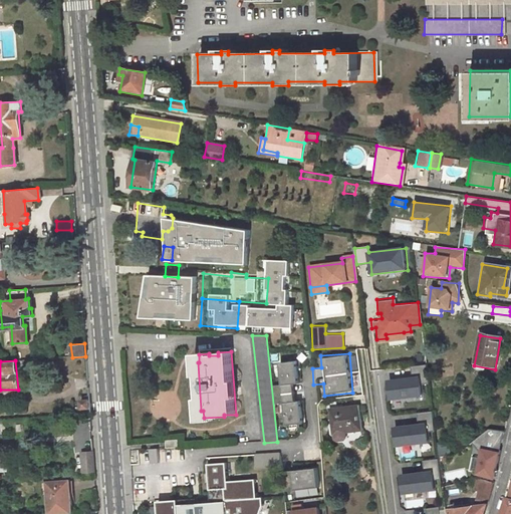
[(279,424),(302,423),(301,399),(298,399),(295,361),(277,362),(278,383),(276,384),(279,424)]
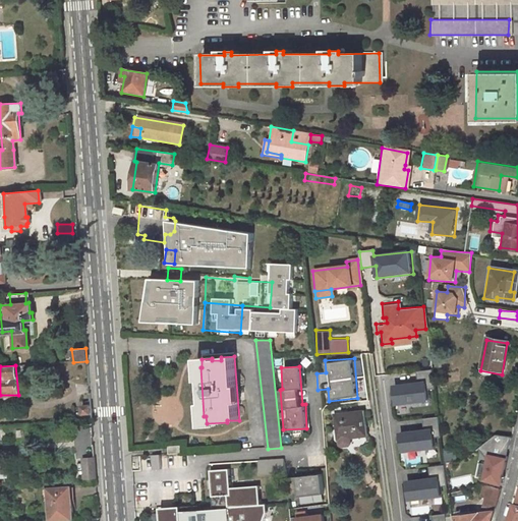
[(417,381),(394,382),(395,402),(432,400),(429,369),(416,369),(417,381)]
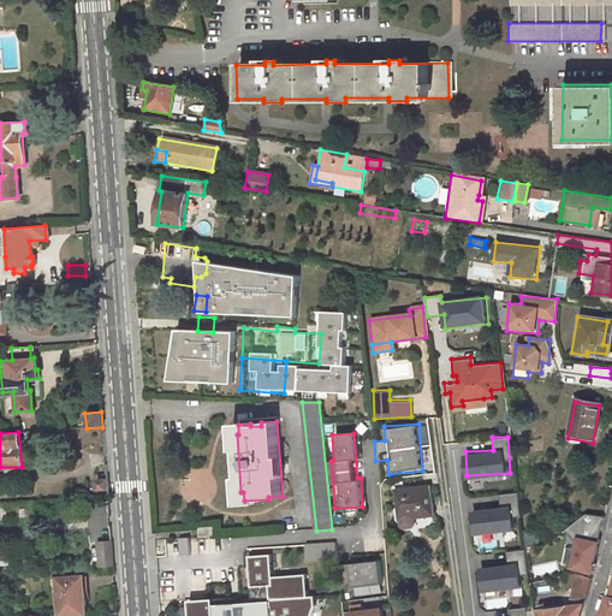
[(512,538),(511,505),(471,508),(474,549),(493,548),(493,539),(512,538)]
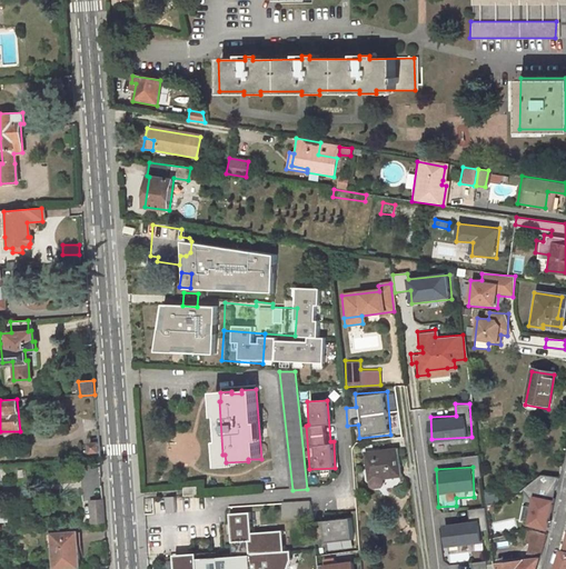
[(401,500),(398,471),(379,473),(367,475),(369,503),(370,503),(381,502),(401,500)]
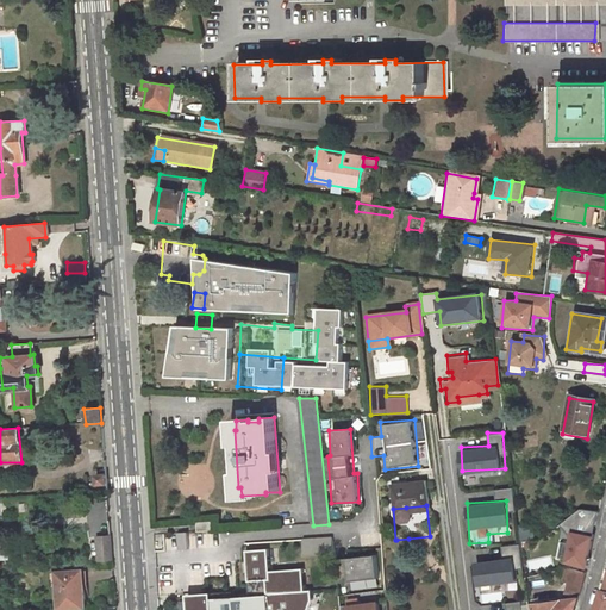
[(575,527),(593,530),(597,510),(579,506),(575,527)]
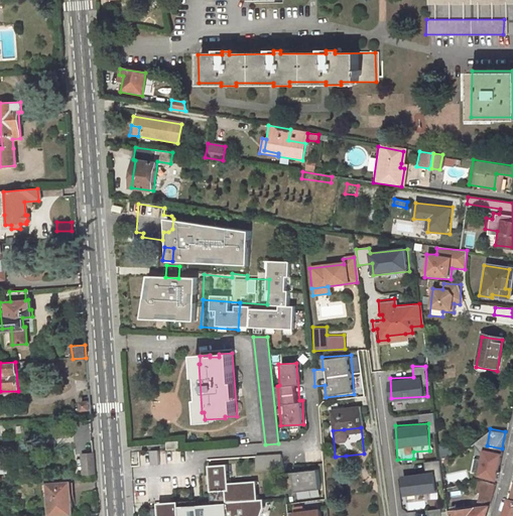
[(177,442),(164,443),(164,452),(177,450),(177,442)]
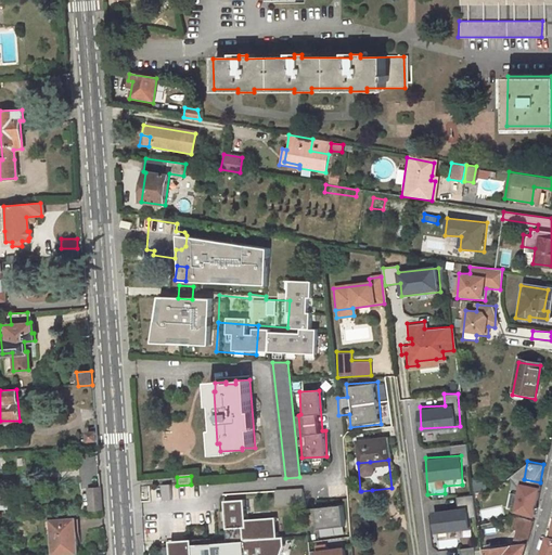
[(471,480),(474,490),(482,488),(478,478),(471,480)]
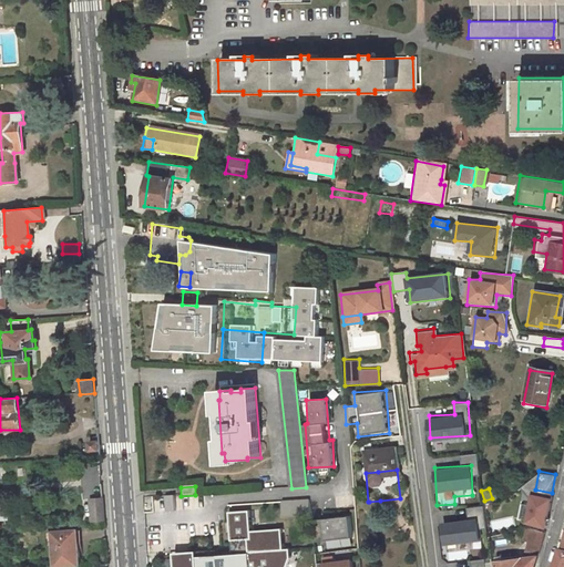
[(532,491),(525,522),(546,526),(554,495),(532,491)]
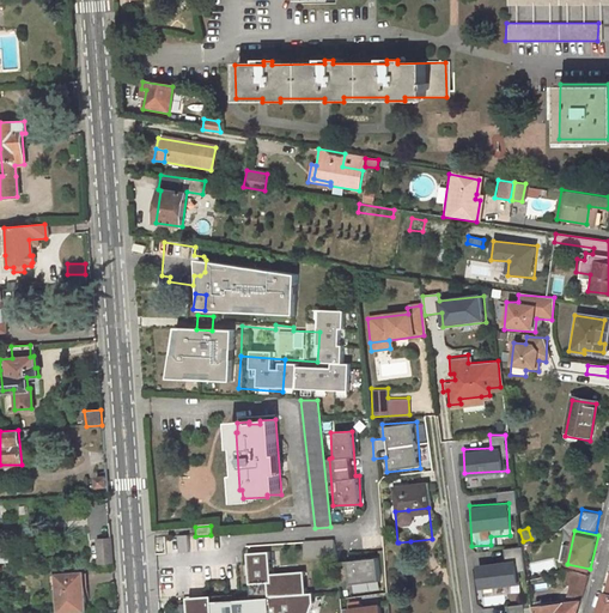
[(177,551),(188,551),(187,533),(176,534),(177,551)]
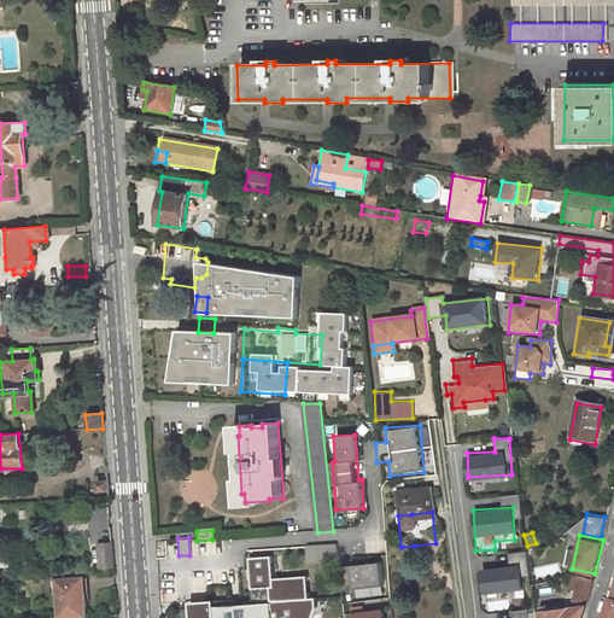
[(337,560),(335,543),(304,544),(305,561),(337,560)]
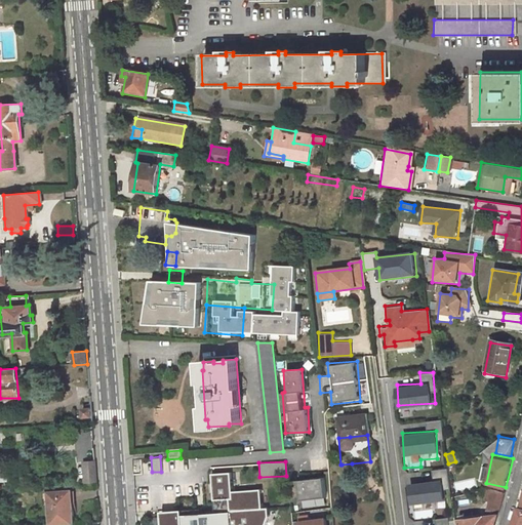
[(94,463),(83,463),(83,483),(96,482),(94,463)]
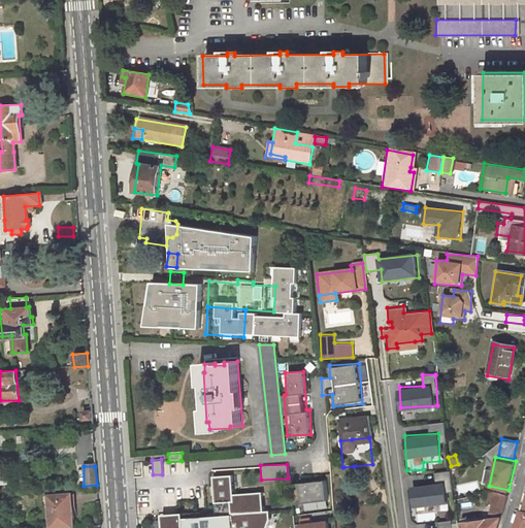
[(429,473),(430,481),(449,479),(449,471),(429,473)]
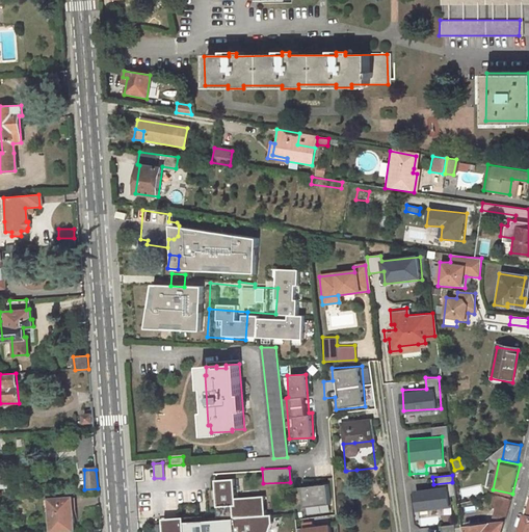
[(183,525),(176,531),(270,531),(274,525),(273,517),(255,519),(235,502),(233,480),(213,482),(216,522),(183,525)]
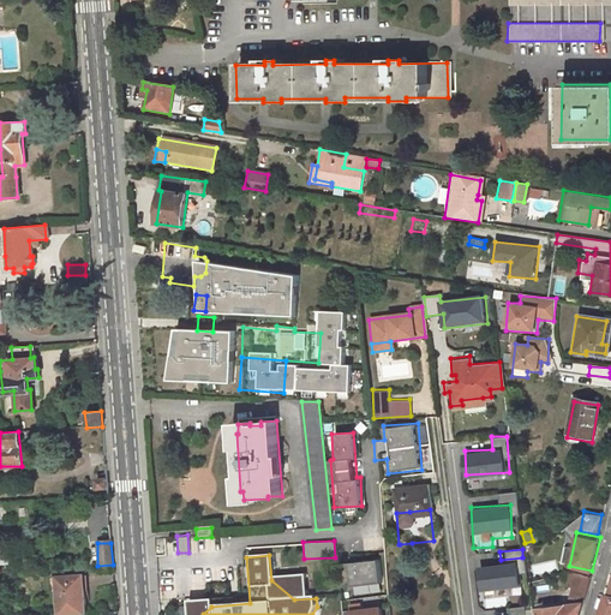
[(379,557),(348,560),(351,584),(382,581),(379,557)]
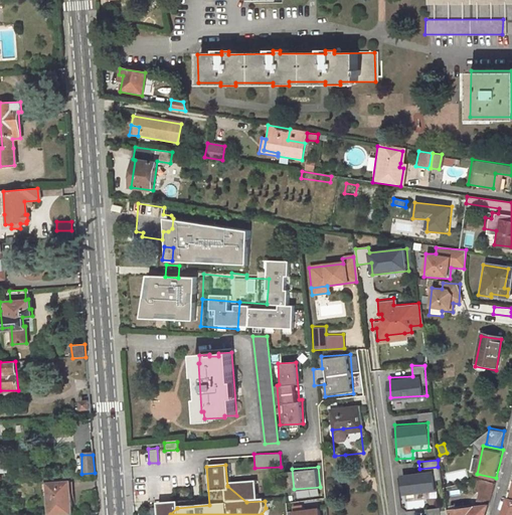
[(400,493),(437,490),(435,471),(398,473),(400,493)]
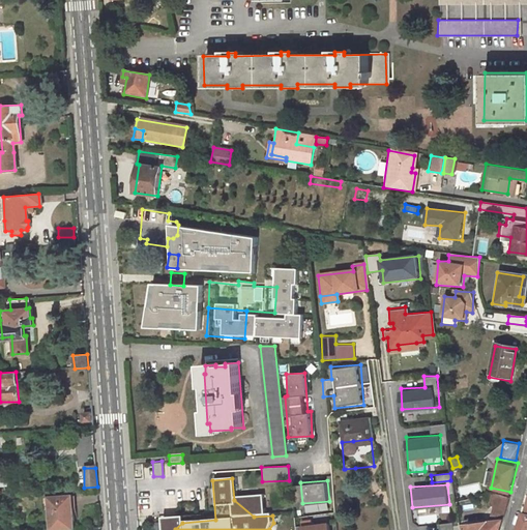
[(70,496),(50,498),(53,529),(74,529),(75,529),(74,507),(71,507),(70,496)]
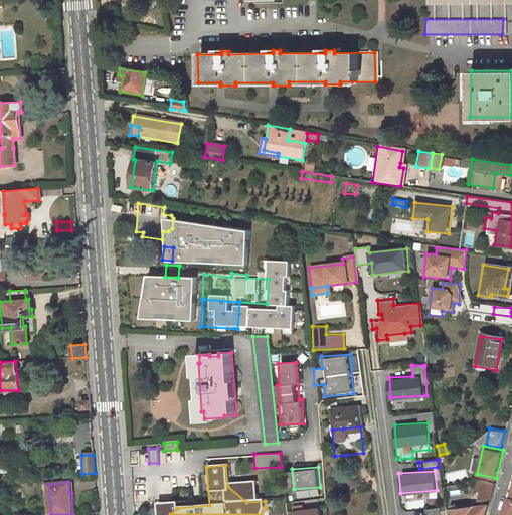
[(318,488),(298,489),(298,496),(318,495),(318,488)]
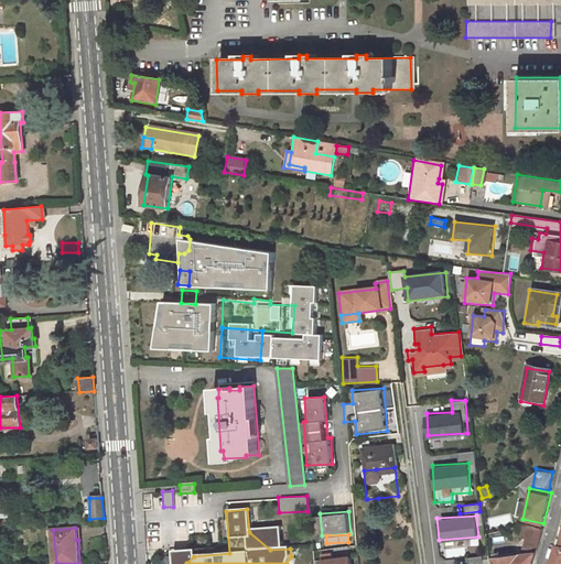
[(535,542),(522,539),(518,556),(530,554),(535,542)]
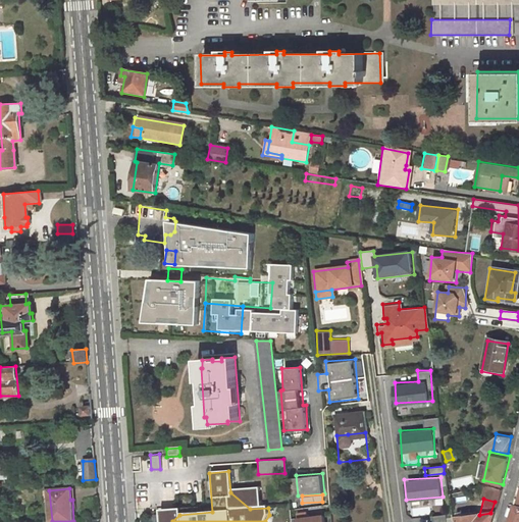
[(409,508),(410,516),(427,514),(426,507),(409,508)]
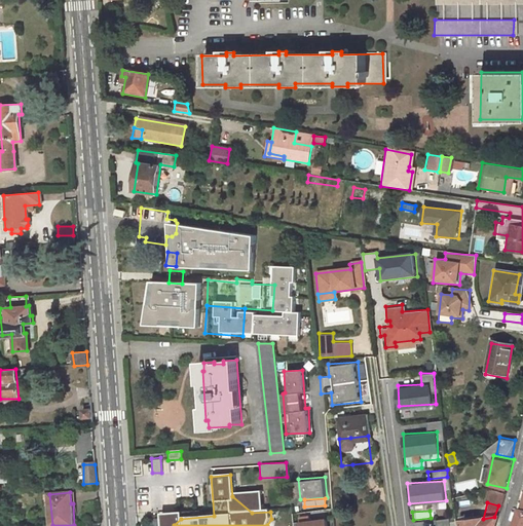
[(522,525),(522,513),(516,511),(511,525),(522,525)]
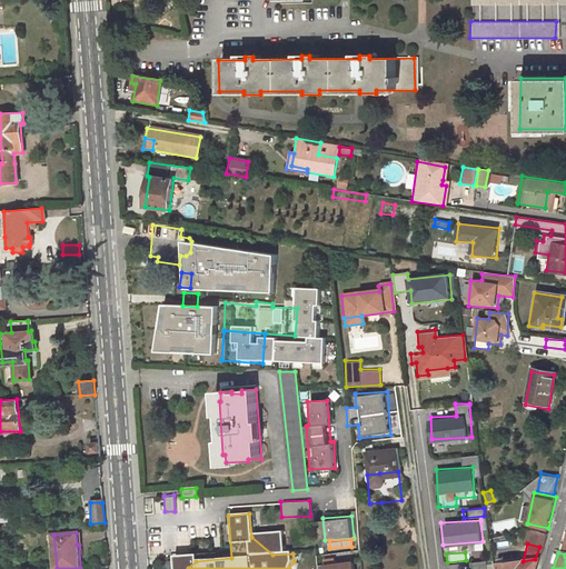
[(325,568),(355,568),(355,557),(325,559),(325,568)]
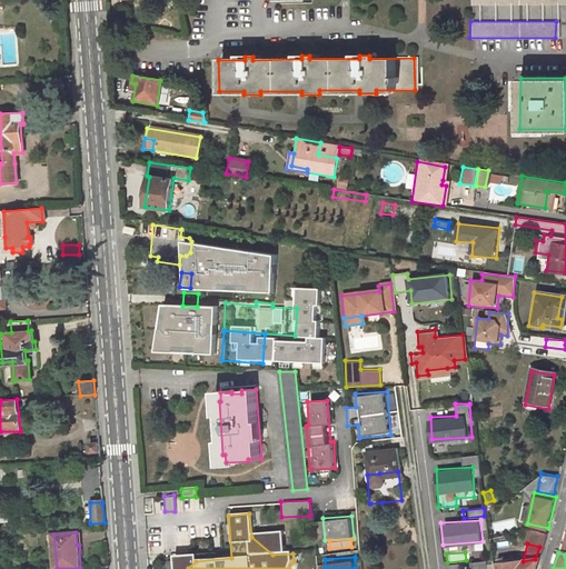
[(523,561),(496,563),(496,568),(532,568),(535,559),(523,561)]
